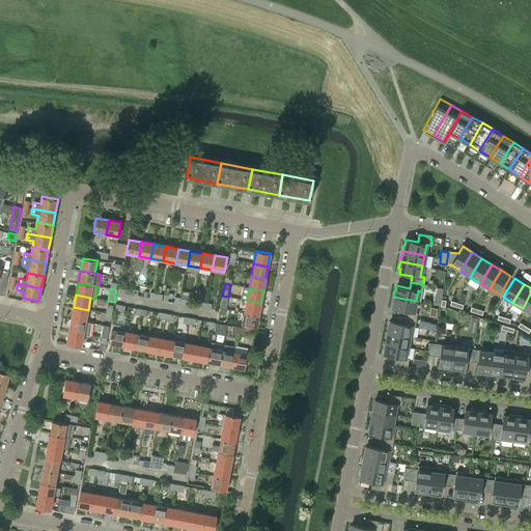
[(222,296),(220,308),(226,309),(228,297),(222,296)]
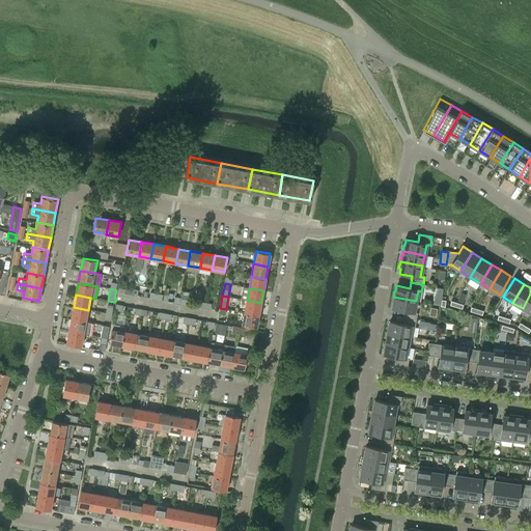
[(404,311),(403,317),(416,319),(417,312),(414,312),(416,301),(393,297),(392,303),(393,303),(392,308),(404,311)]
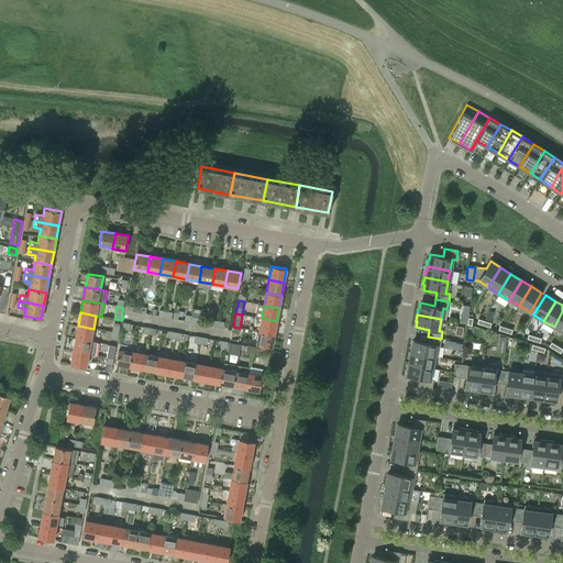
[(223,321),(218,321),(217,327),(230,330),(231,319),(223,318),(223,321)]
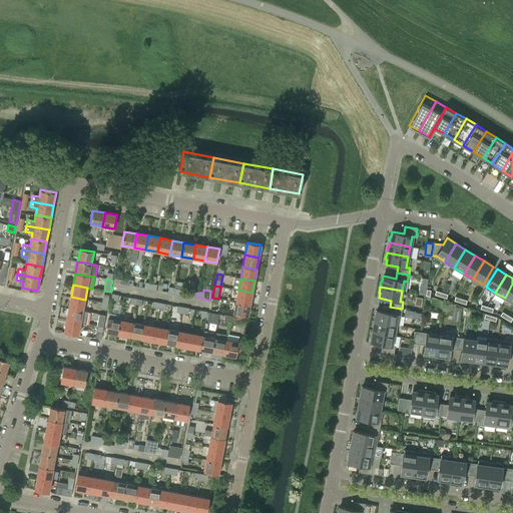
[(235,302),(249,305),(251,293),(238,290),(235,302)]
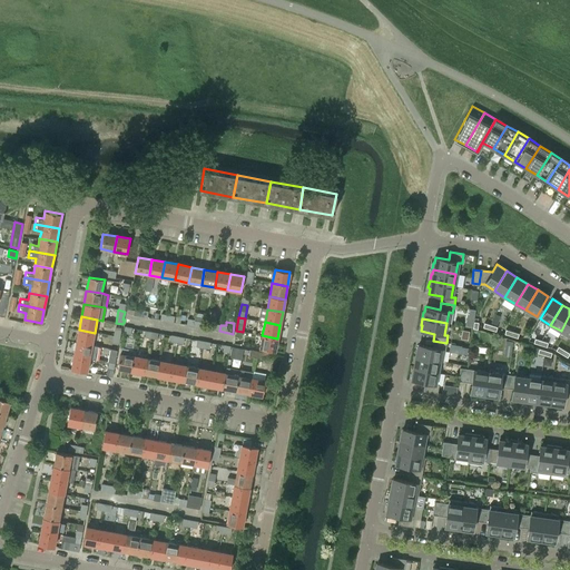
[(121,331),(123,324),(116,323),(114,336),(119,337),(121,331)]
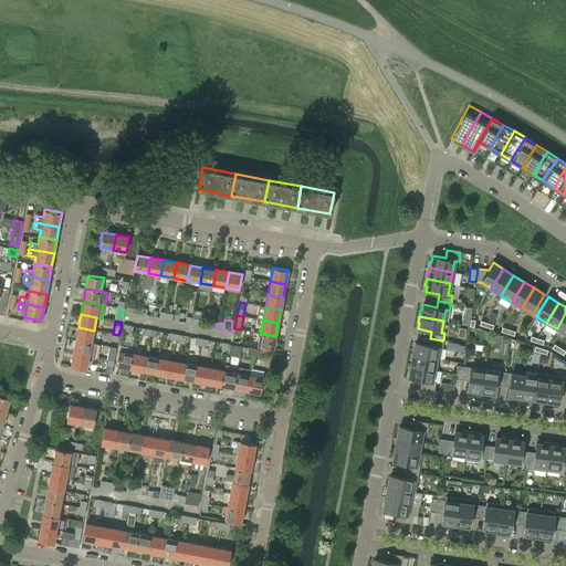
[(76,341),(92,344),(94,331),(79,327),(76,341)]
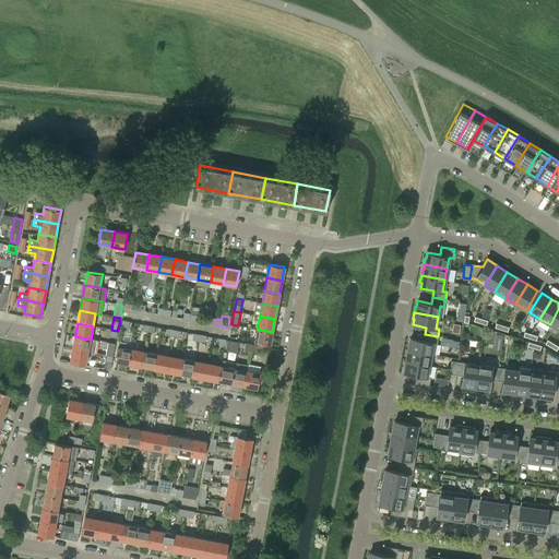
[(254,342),(270,345),(272,332),(257,329),(254,342)]
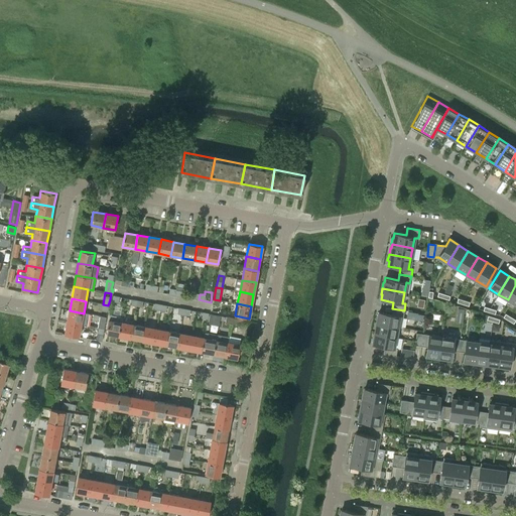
[(401,328),(404,310),(392,308),(391,313),(379,311),(378,316),(377,316),(376,323),(397,327),(401,328)]
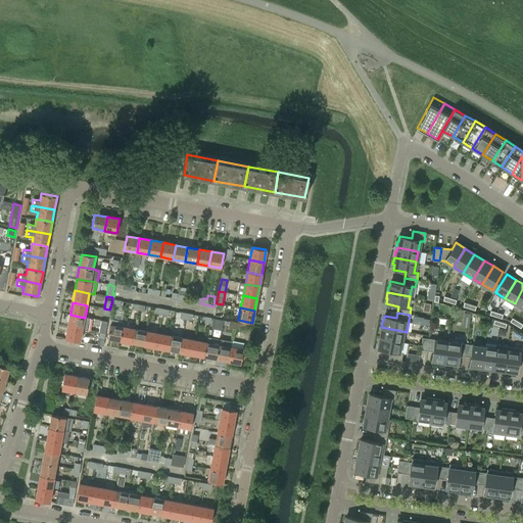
[(85,318),(70,315),(67,327),(82,329),(89,331),(91,319),(85,318)]
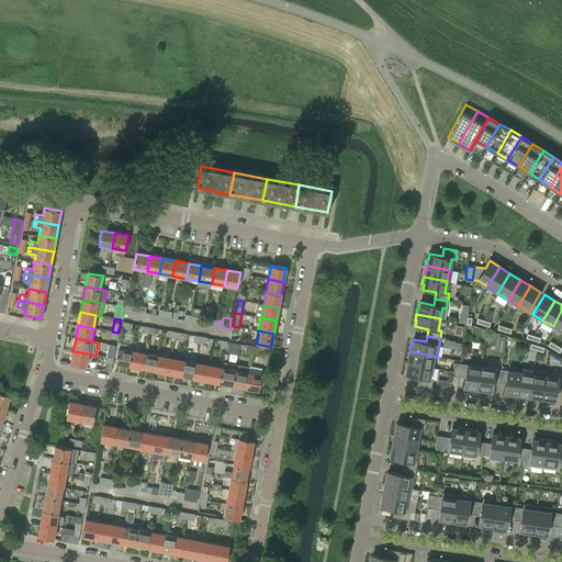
[(227,352),(238,355),(240,344),(229,341),(227,352)]
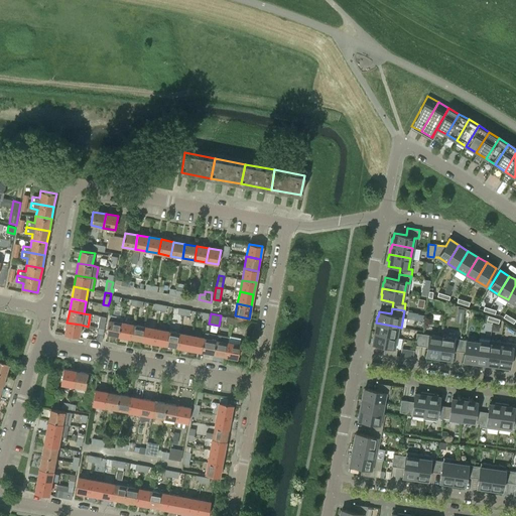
[(106,333),(119,336),(121,321),(109,319),(106,333)]
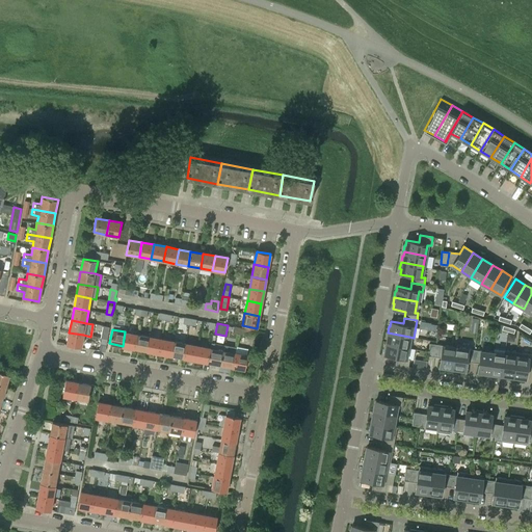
[(137,335),(125,331),(123,346),(134,348),(137,335)]
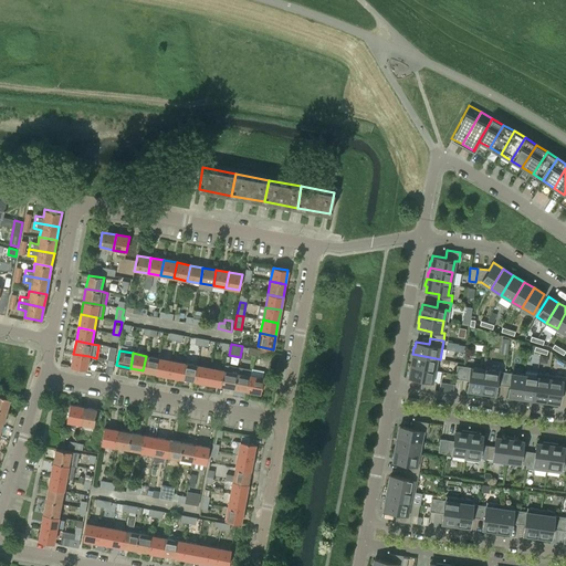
[(88,356),(73,354),(71,367),(86,369),(88,356)]
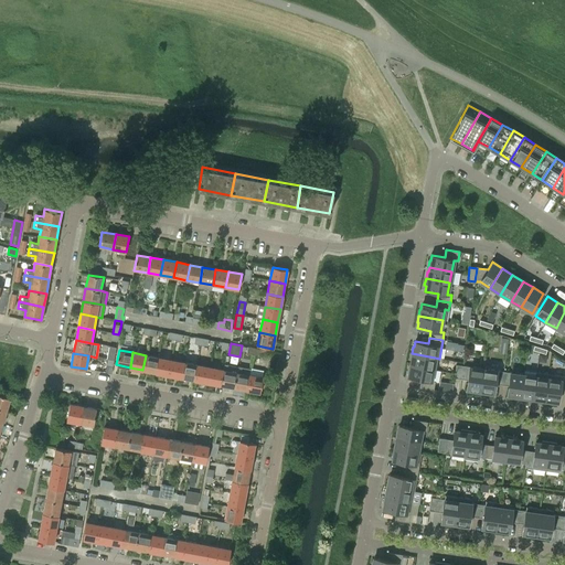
[(412,360),(411,364),(411,365),(433,370),(435,358),(412,353),(411,360),(412,360)]
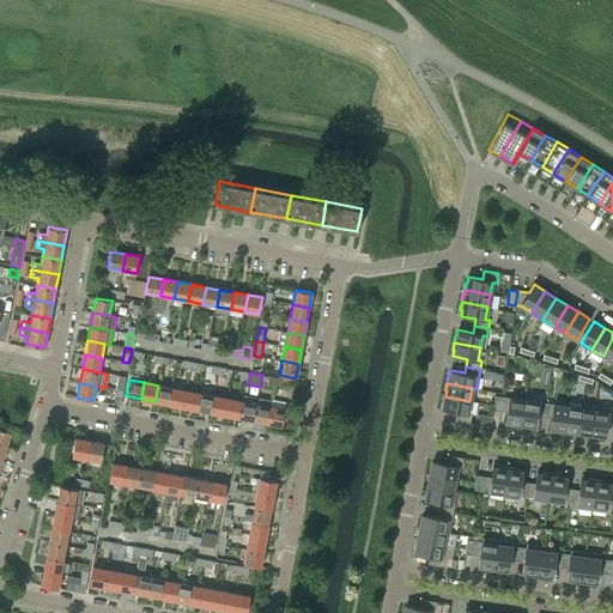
[(169,404),(173,388),(158,386),(155,401),(169,404)]
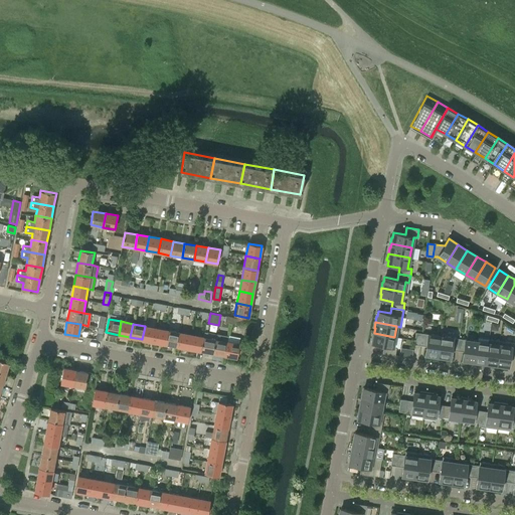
[(152,327),(145,326),(142,339),(154,342),(157,328),(157,325),(152,324),(152,327)]
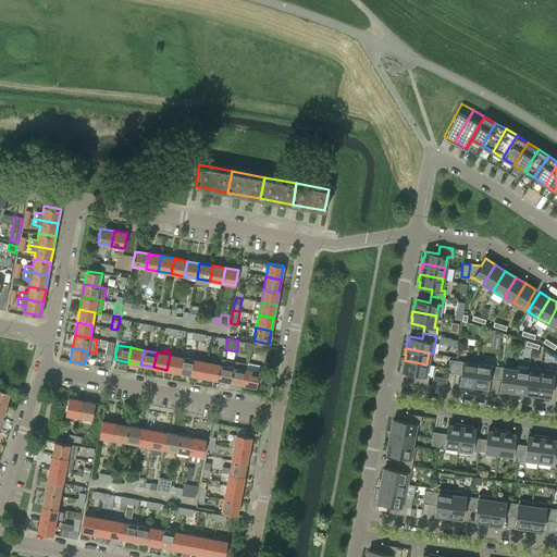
[(180,372),(182,357),(170,355),(166,370),(180,372)]
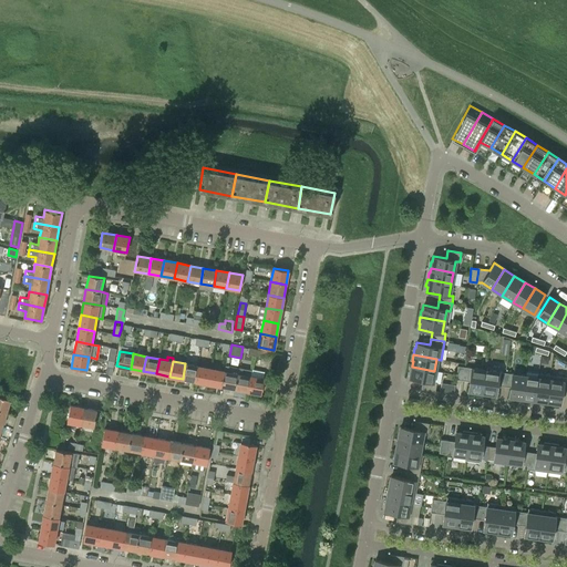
[(198,367),(185,363),(183,379),(195,381),(198,367)]
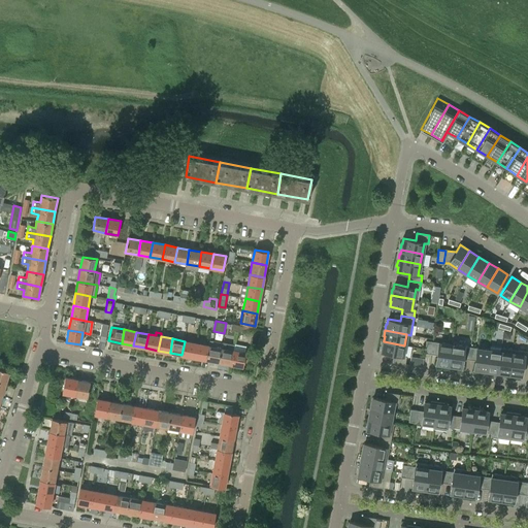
[(402,356),(404,345),(384,341),(384,340),(383,340),(382,348),(383,348),(382,353),(394,355),(393,362),(405,364),(406,357),(402,356)]
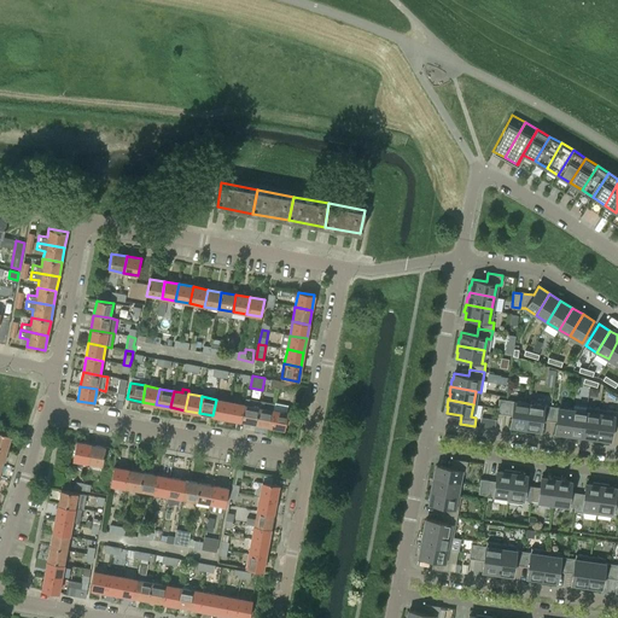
[(227,419),(231,402),(216,400),(213,415),(227,419)]
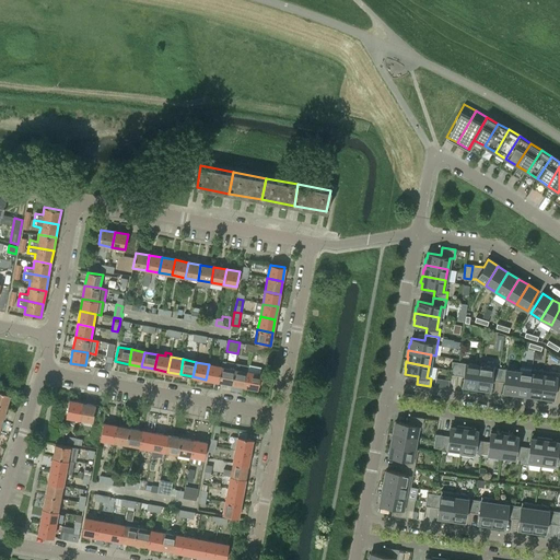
[(468,388),(476,389),(479,365),(459,362),(457,375),(464,376),(463,386),(468,387),(468,388)]
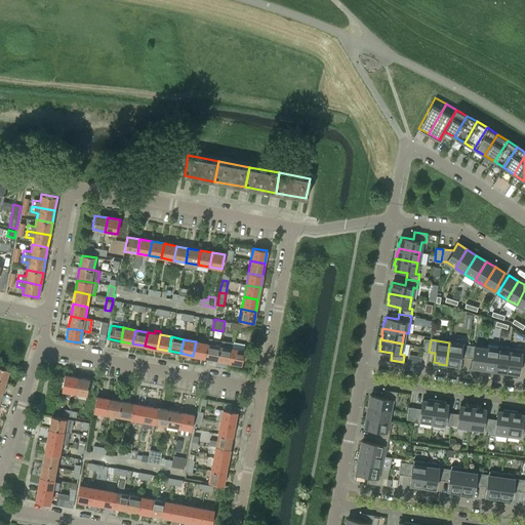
[(208,344),(196,341),(193,356),(205,358),(208,344)]
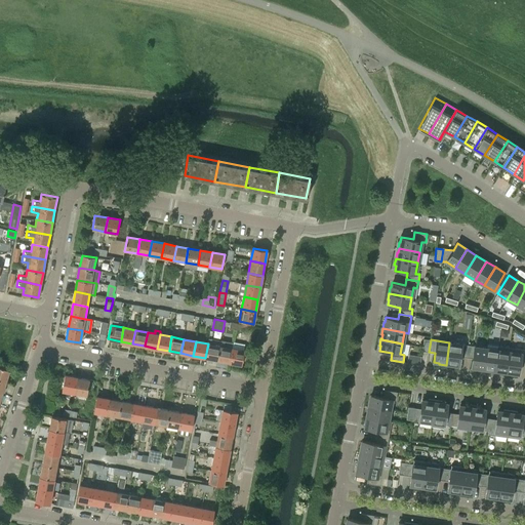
[(244,351),(245,345),(233,341),(232,349),(230,362),(242,365),(244,351)]
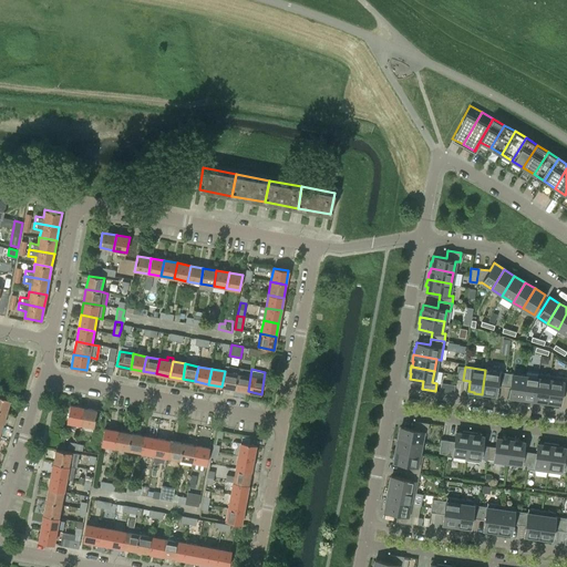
[(497,385),(504,385),(505,372),(485,370),(482,394),(490,395),(490,394),(495,394),(497,385)]
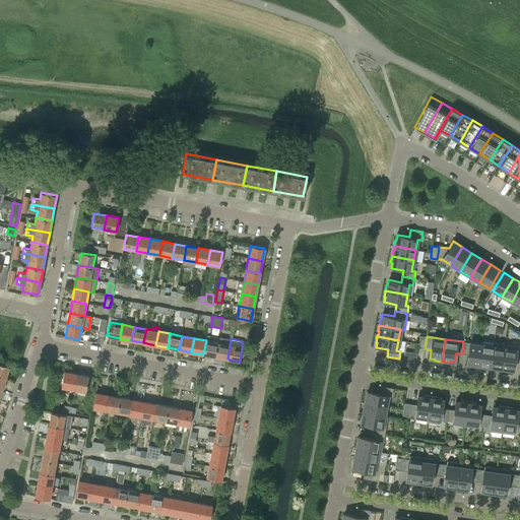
[(215,356),(217,343),(206,340),(203,354),(215,356)]
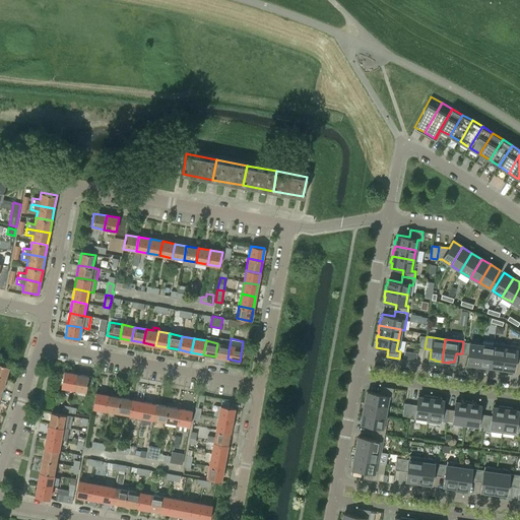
[(463,341),(462,353),(468,354),(467,364),(472,365),(472,366),(478,367),(482,344),(463,341)]
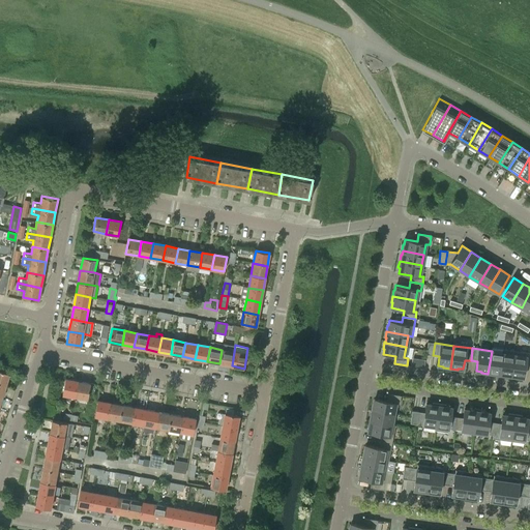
[(504,377),(510,378),(514,351),(503,349),(502,353),(499,374),(504,375),(504,377)]
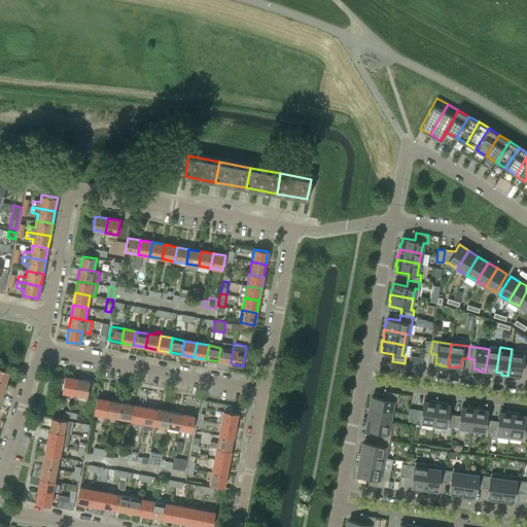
[(233,350),(220,348),(218,361),(231,363),(233,350)]
